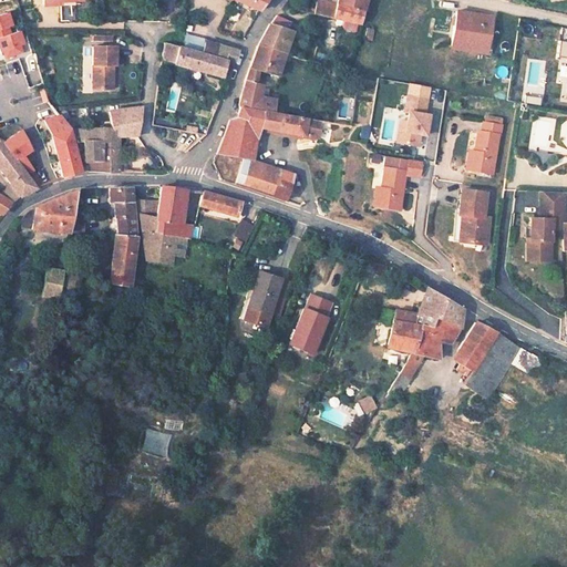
[(266,0),(235,0),(260,10),(266,0)]
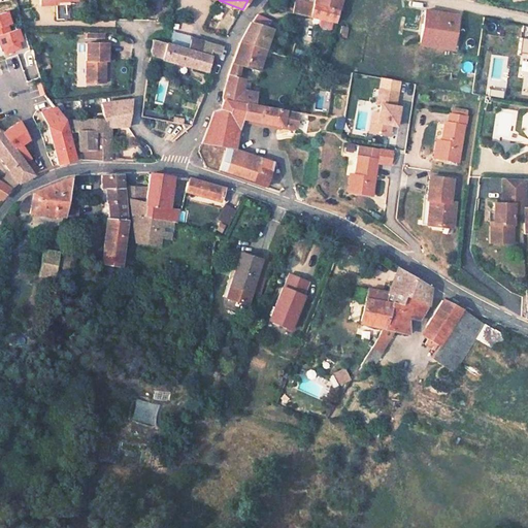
[(314,0),(312,4),(338,9),(340,0),(314,0)]
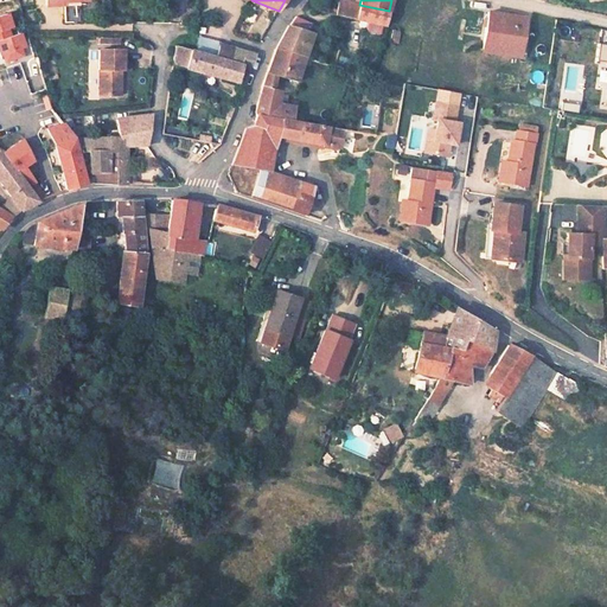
[(337,16),(349,18),(357,19),(359,5),(340,1),(337,16)]
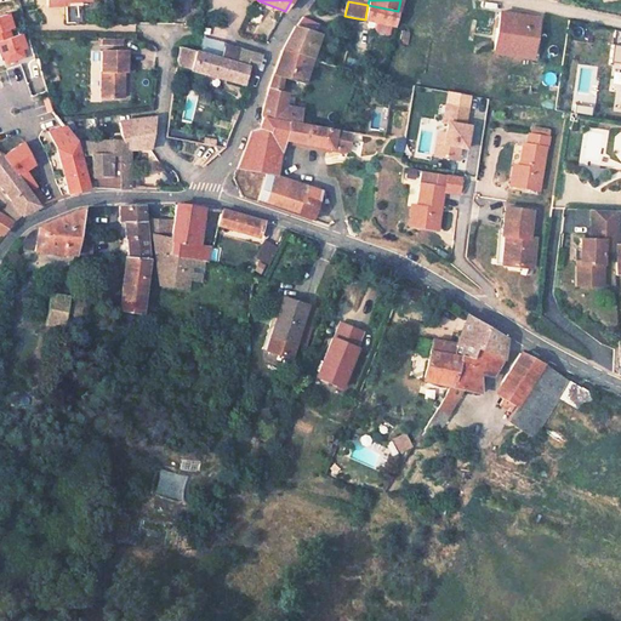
[(393,26),(394,26),(398,11),(368,5),(365,20),(376,22),(393,26)]
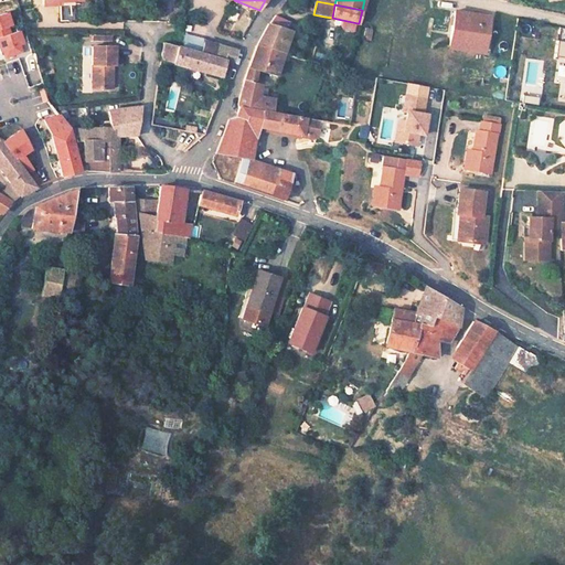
[(10,24),(7,11),(0,13),(0,35),(10,33),(8,25),(10,24)]
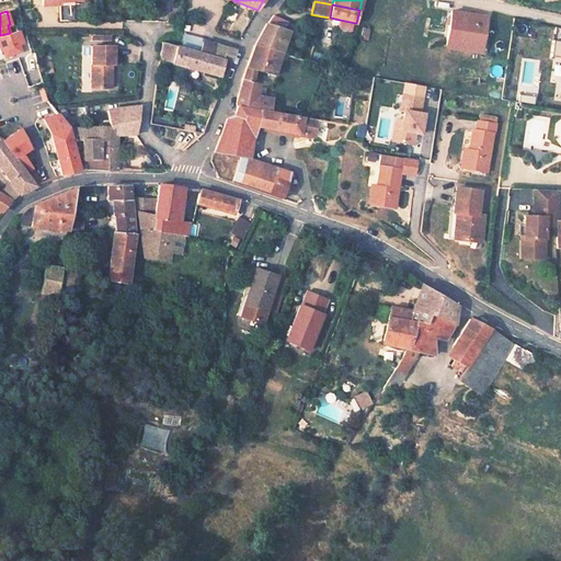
[(483,43),(488,16),(451,11),(447,45),(459,47),(460,39),(483,43)]
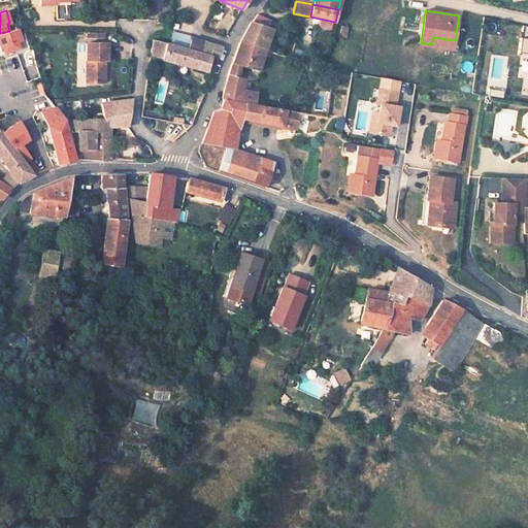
[(236,19),(231,14),(226,24),(231,27),(236,19)]
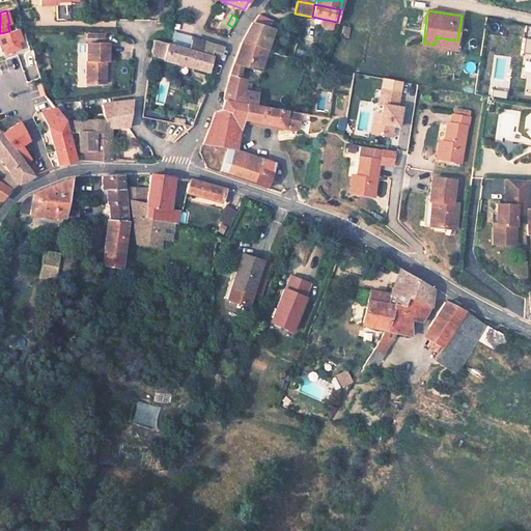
[(336,22),(322,19),(320,25),(323,27),(334,29),(336,22)]
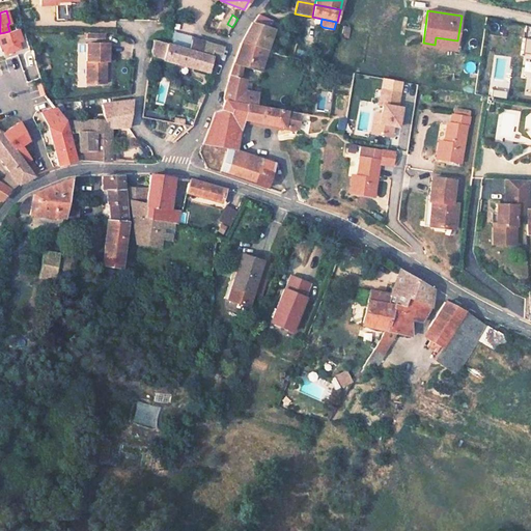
[(267,51),(274,29),(253,22),(251,22),(241,43),(267,51)]
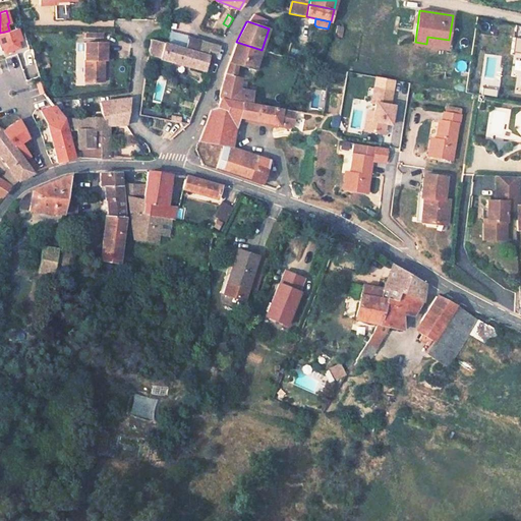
[(337,25),(332,43),(339,45),(344,27),(337,25)]
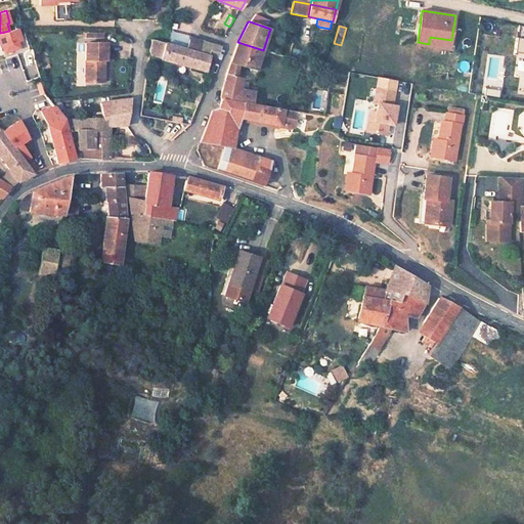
[(17,41),(20,40),(16,28),(9,31),(0,33),(0,46),(2,46),(4,53),(19,48),(17,41)]
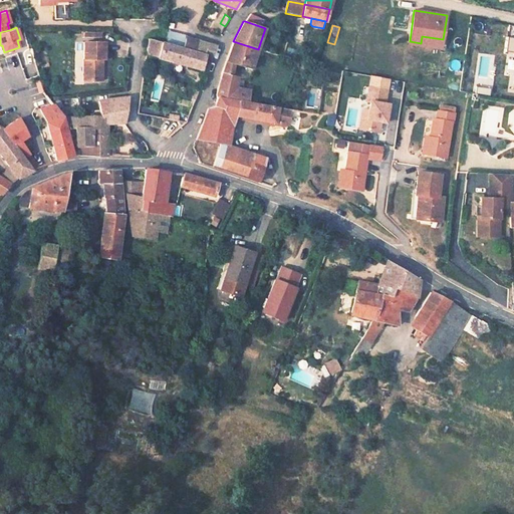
[(220,34),(215,31),(207,41),(216,44),(220,34)]
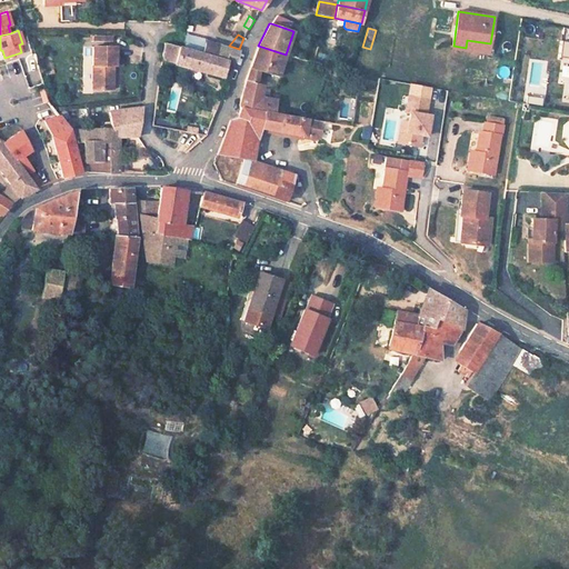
[(212,41),(205,40),(202,51),(227,58),(236,60),(239,49),(212,41)]
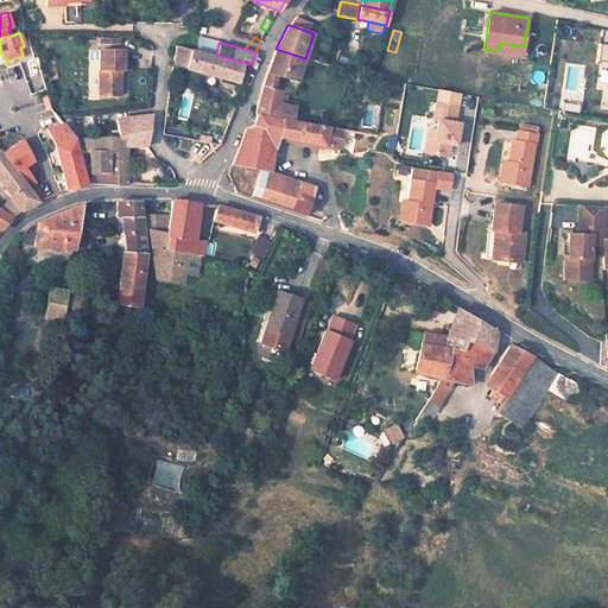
[(523,57),(524,46),(499,43),(498,51),(485,49),(483,52),(523,57)]
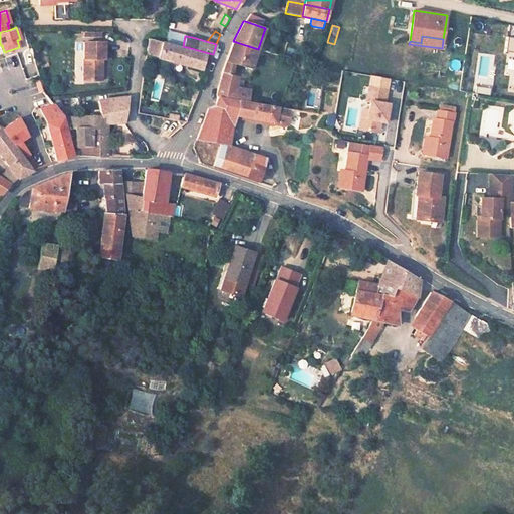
[(513,37),(506,37),(504,52),(513,53),(513,78),(513,88),(513,37)]
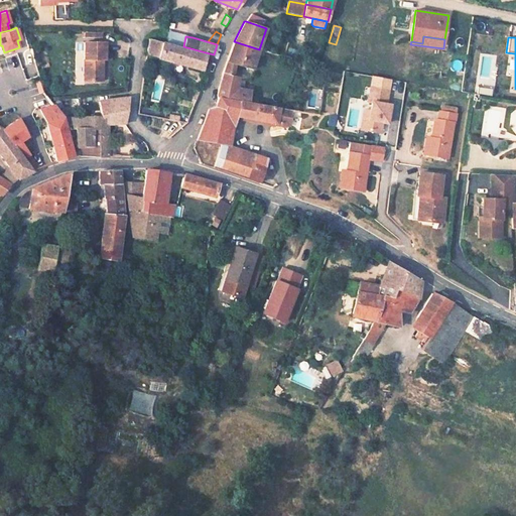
[(148,54),(159,57),(162,41),(150,38),(148,54)]
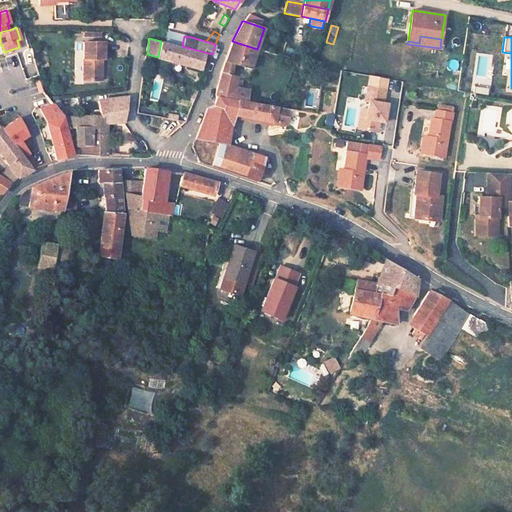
[(104,41),(83,41),(83,58),(85,58),(85,78),(100,79),(100,58),(104,58),(104,41)]
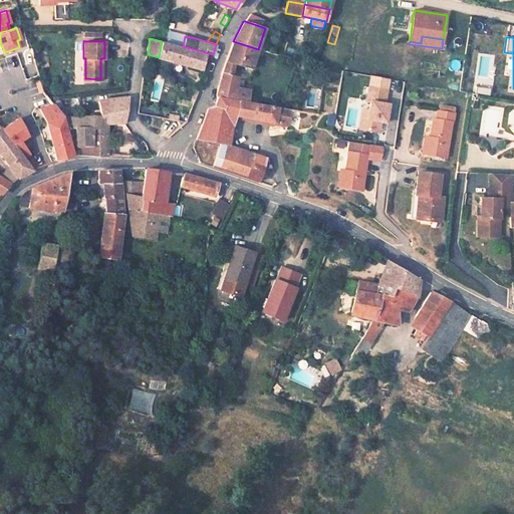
[(114,57),(127,57),(127,41),(114,41),(114,57)]
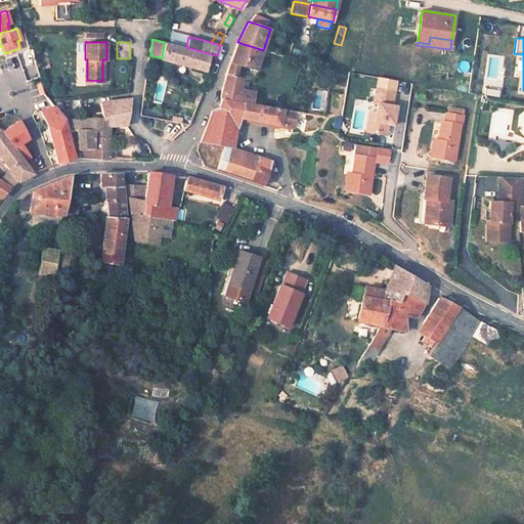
[(165,42),(162,58),(206,69),(209,53),(186,47),(170,43),(165,42)]
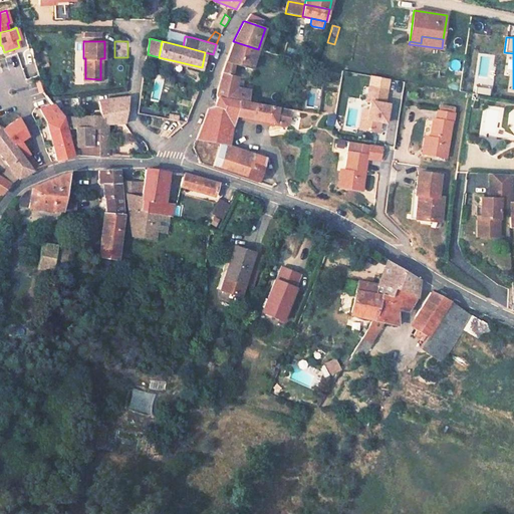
[(233,63),(252,68),(258,49),(233,41),(220,73),(221,73),(231,76),(233,63)]
